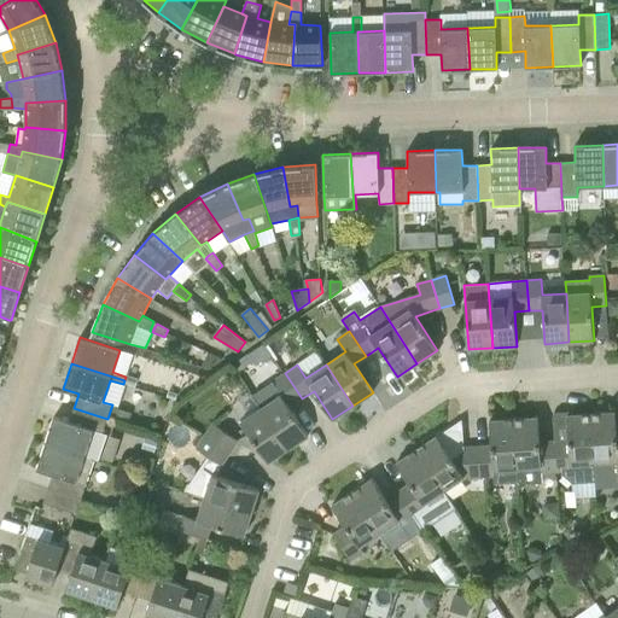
[(261,408),(289,449),(308,436),(290,407),(302,398),(285,373),(273,382),(281,395),(261,408)]
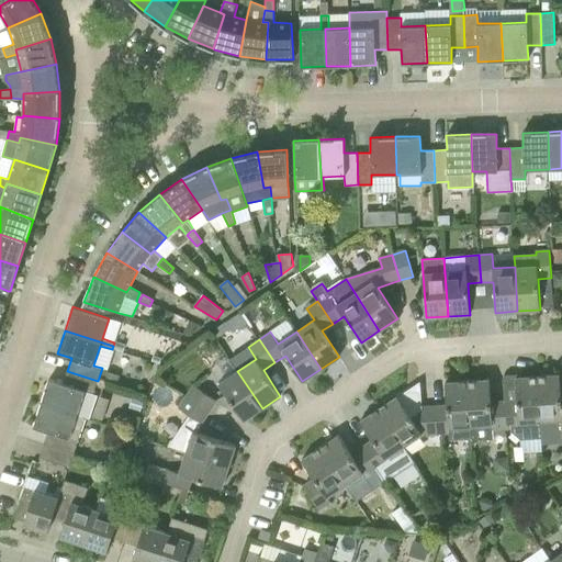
[(42,403),(86,417),(90,418),(98,394),(93,393),(98,381),(67,371),(63,383),(49,379),(42,403)]
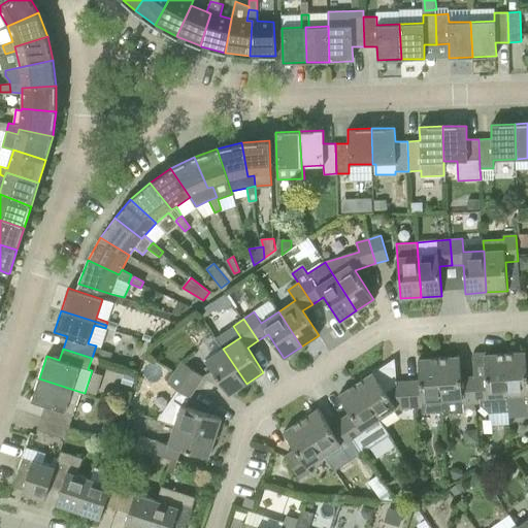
[(229,395),(246,384),(223,349),(205,360),(229,395)]
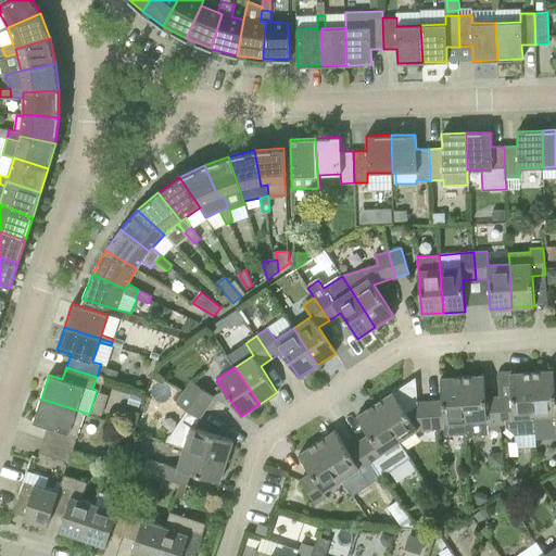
[(555,392),(554,370),(532,371),(535,432),(555,431),(555,392)]
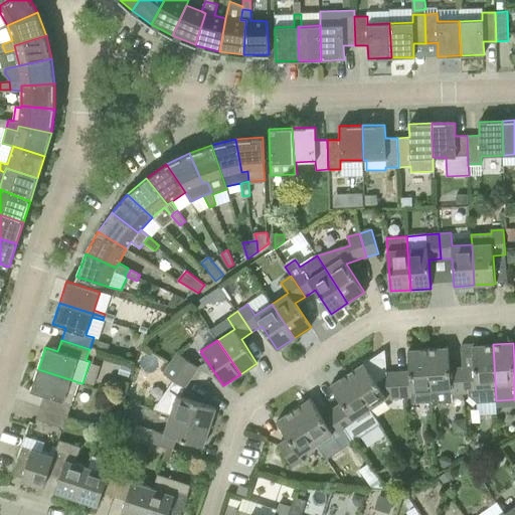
[(476,402),(496,400),(493,344),(472,346),(474,366),(462,367),(464,392),(468,392),(468,396),(476,402)]
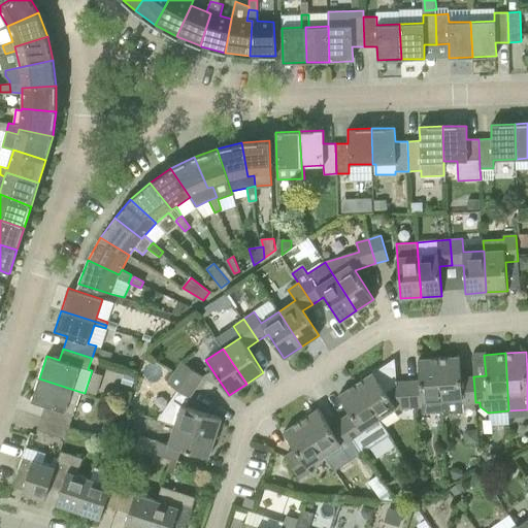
[(462,403),(475,402),(473,376),(461,377),(460,356),(439,358),(441,399),(462,398),(462,403)]
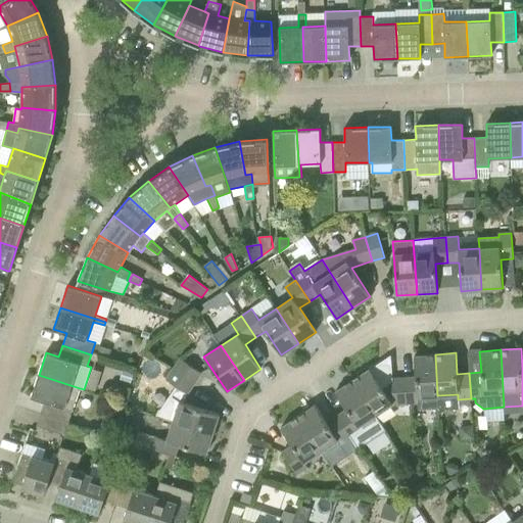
[(438,410),(437,395),(435,354),(414,355),(416,377),(403,378),(406,403),(418,402),(419,411),(438,410)]
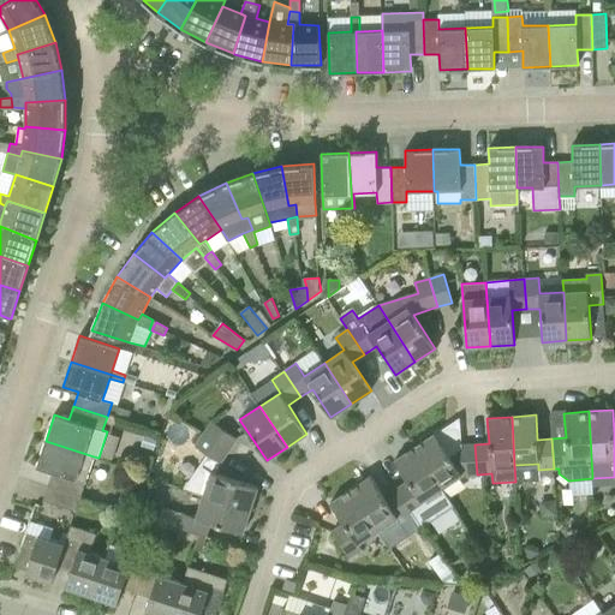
[(204,434),(228,451),(237,439),(213,422),(204,434)]
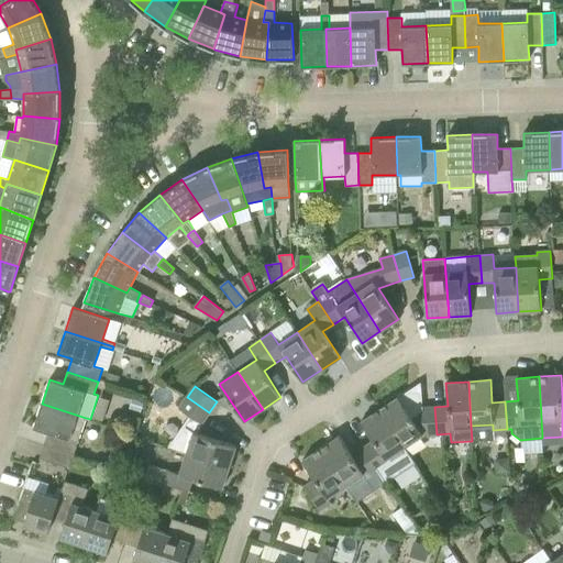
[(422,435),(437,434),(434,407),(422,408),(422,403),(421,403),(421,393),(409,394),(407,392),(398,398),(398,397),(379,409),(404,446),(422,434),(422,435)]
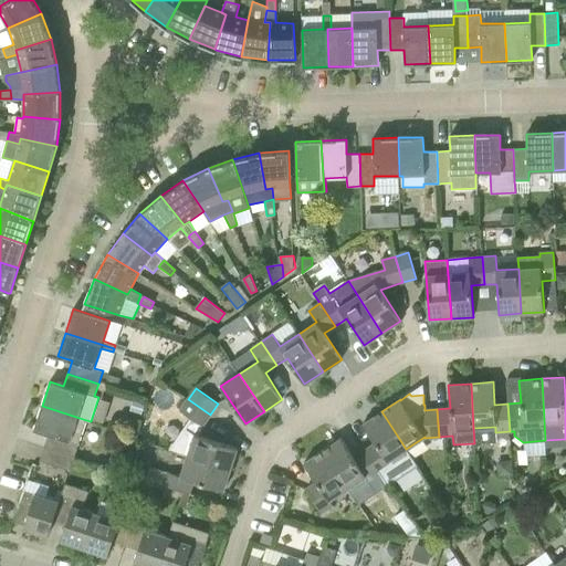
[(238,448),(199,436),(202,426),(210,415),(188,399),(180,410),(191,418),(170,449),(188,454),(188,456),(230,470),(238,448)]
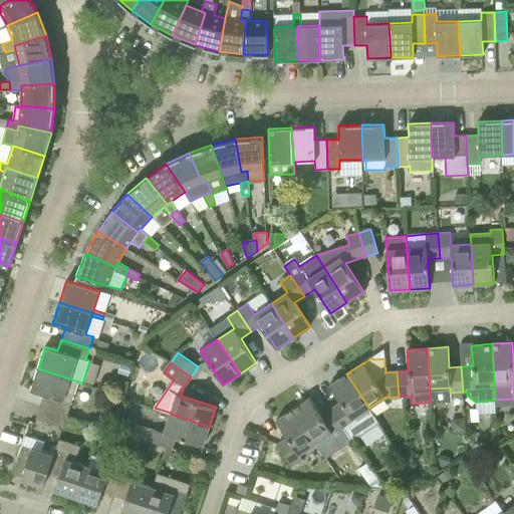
[(67,415),(71,403),(78,381),(38,368),(31,391),(43,395),(40,406),(67,415)]
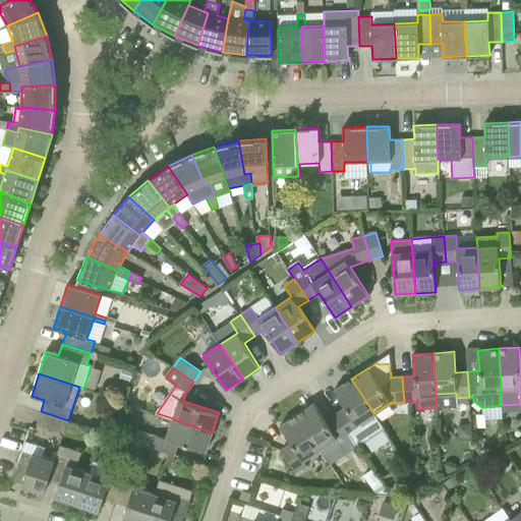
[(385,430),(373,413),(351,379),(334,390),(346,407),(336,414),(350,436),(358,448),(385,430)]
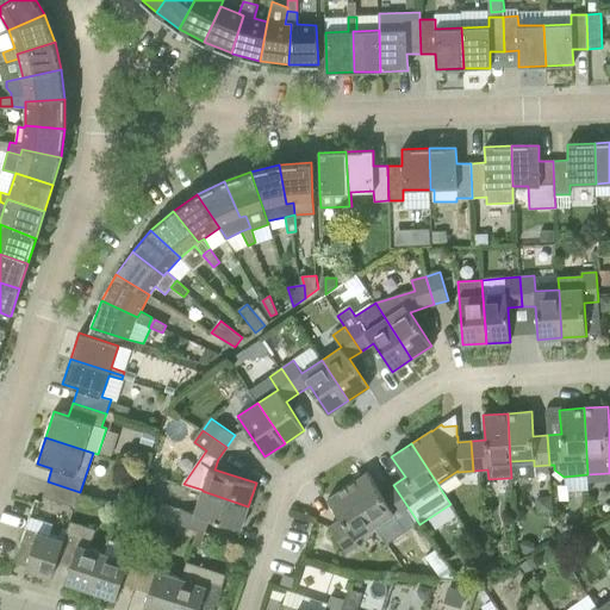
[(398,518),(410,510),(393,485),(381,493),(367,472),(348,485),(374,526),(394,512),(398,518)]
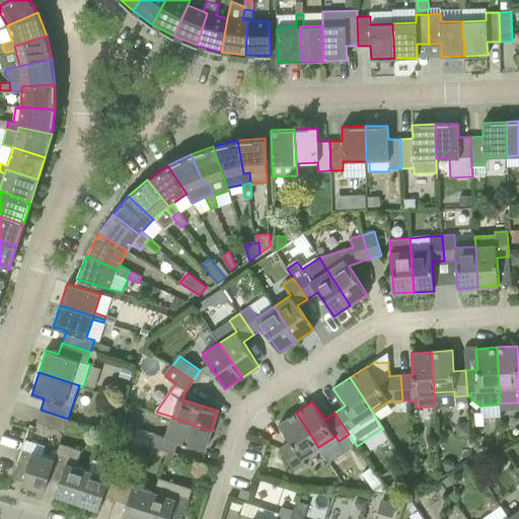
[(68,419),(41,410),(36,422),(64,431),(68,419)]
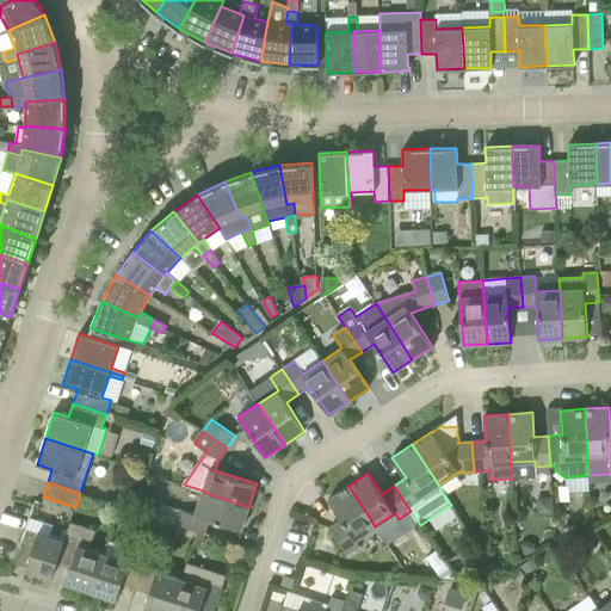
[(356,539),(375,526),(349,486),(328,499),(341,520),(329,528),(346,553),(359,544),(356,539)]
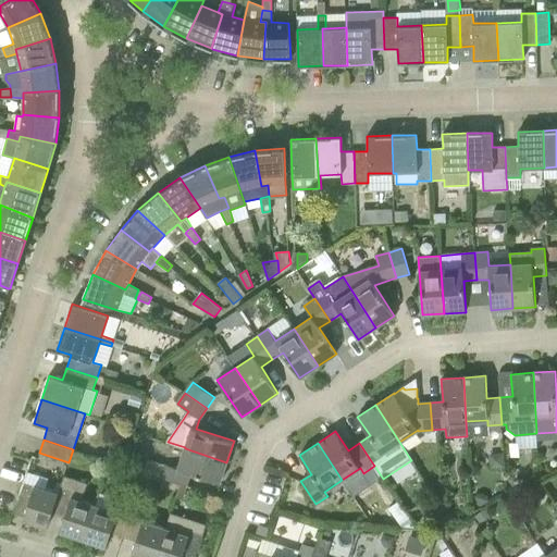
[(182,484),(186,485),(190,473),(220,483),(226,462),(185,448),(178,469),(164,463),(160,477),(182,484)]
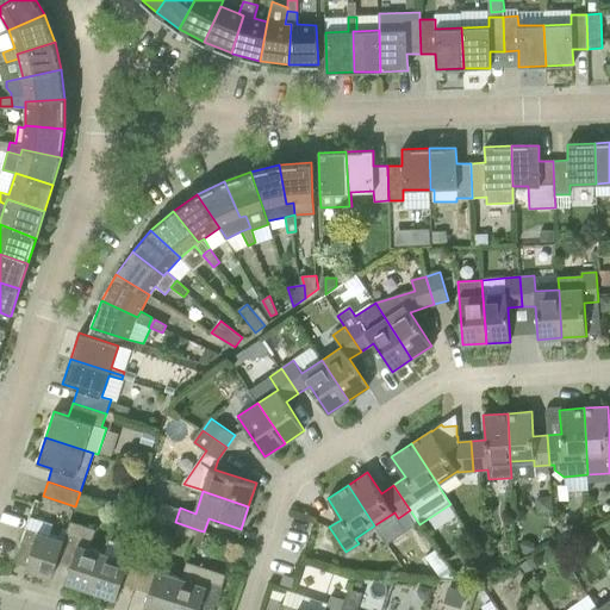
[(66,582),(91,591),(103,553),(89,548),(95,530),(70,521),(66,534),(64,540),(56,562),(70,567),(66,582)]
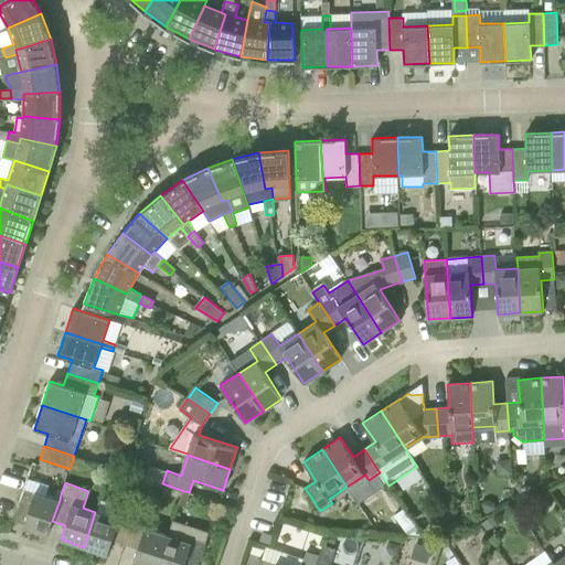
[(48,535),(52,521),(60,500),(24,489),(16,518),(25,521),(23,528),(48,535)]
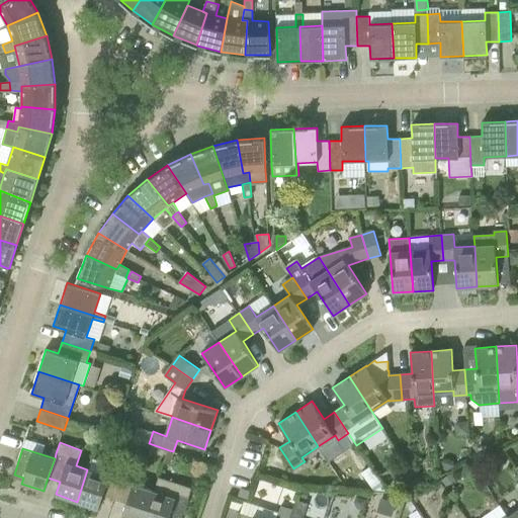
[(103,496),(114,499),(122,475),(110,471),(108,477),(87,469),(77,502),(98,509),(103,496)]
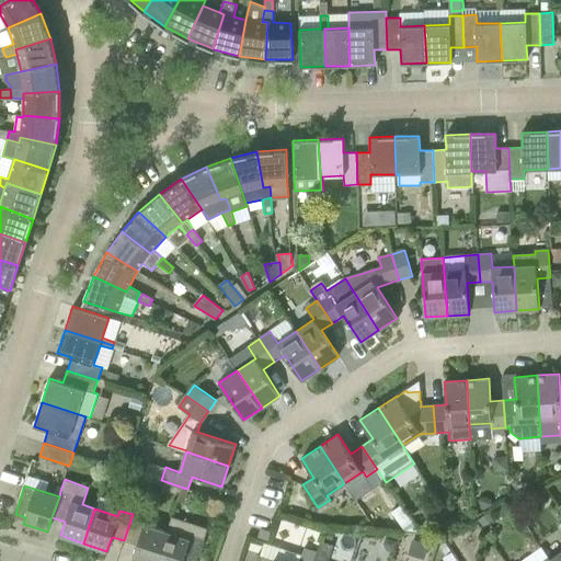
[(132,559),(139,560),(157,560),(165,531),(144,525),(146,518),(133,514),(124,540),(136,545),(132,559)]
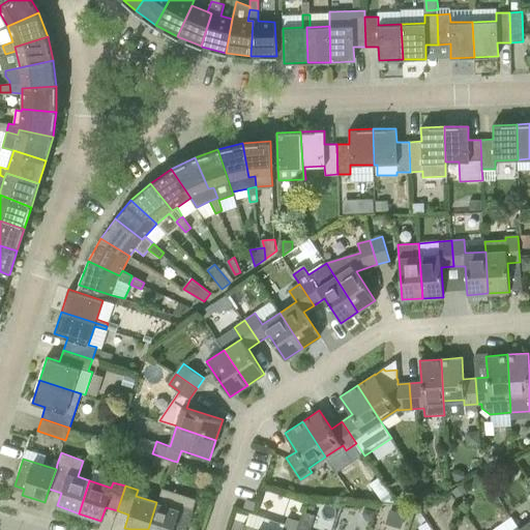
[(156,502),(148,529),(172,529),(173,529),(176,529),(185,529),(194,508),(196,500),(162,489),(156,502)]
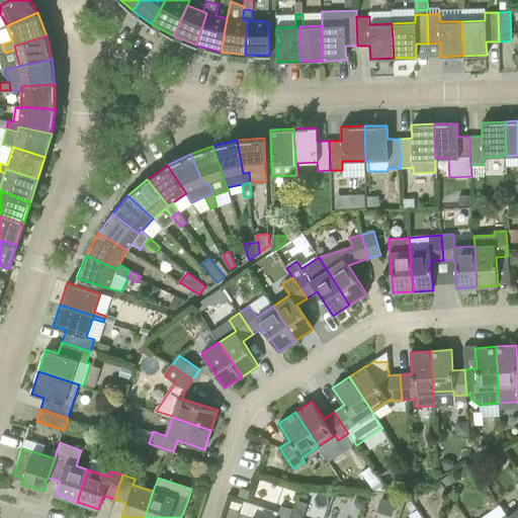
[(238,498),(247,501),(250,491),(241,488),(238,498)]
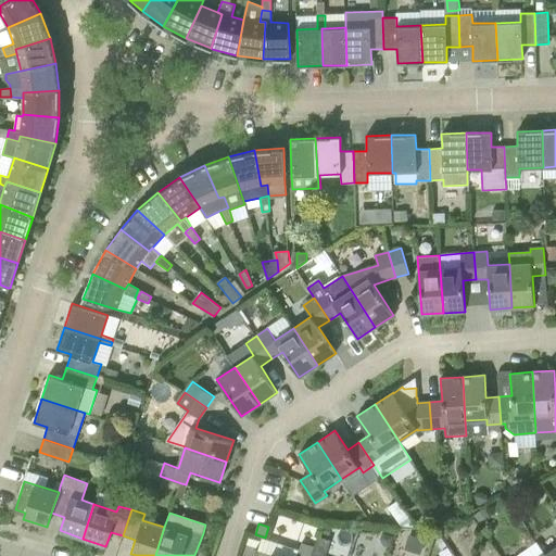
[(324,555),(330,541),(317,536),(314,546),(311,555),(324,555)]
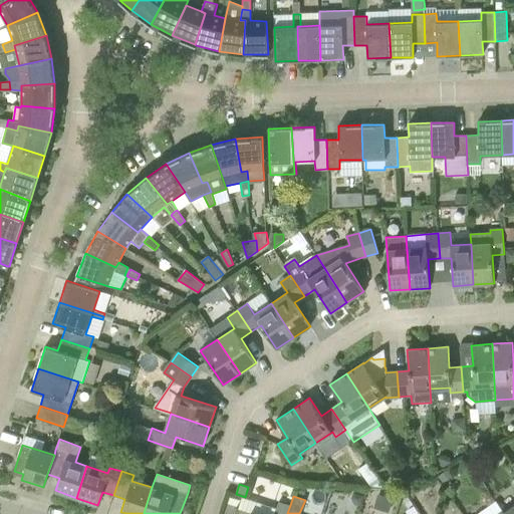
[(287,513),(290,505),(278,501),(274,513),(255,513),(236,508),(233,513),(287,513)]
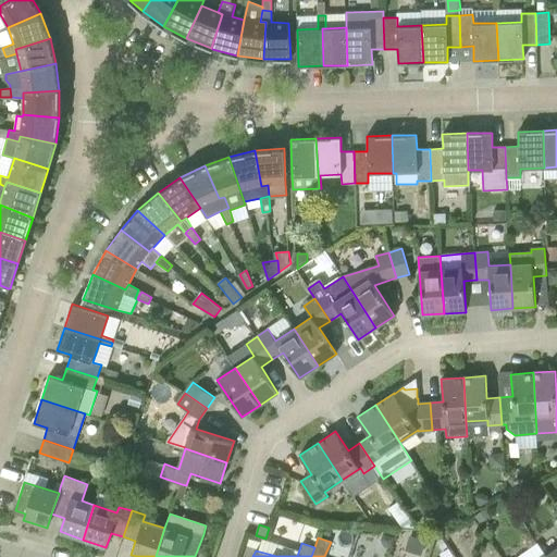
[(547,556),(546,556),(537,543),(516,556),(547,556)]
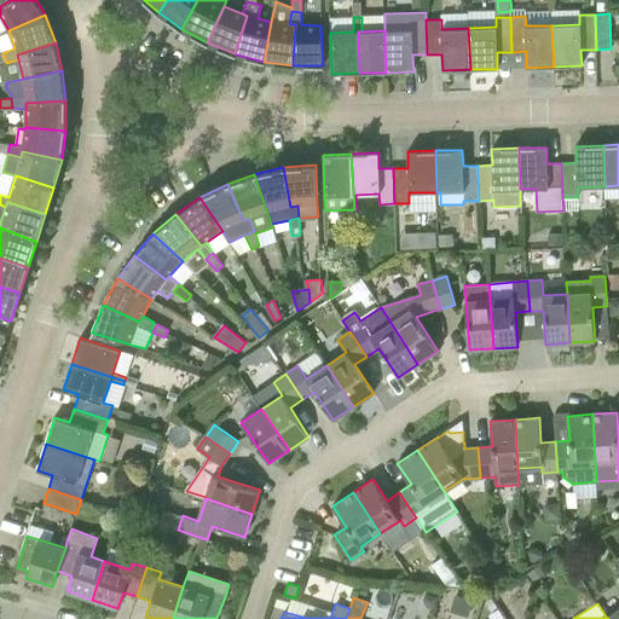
[(618,618),(618,608),(607,618),(608,618),(618,618)]
